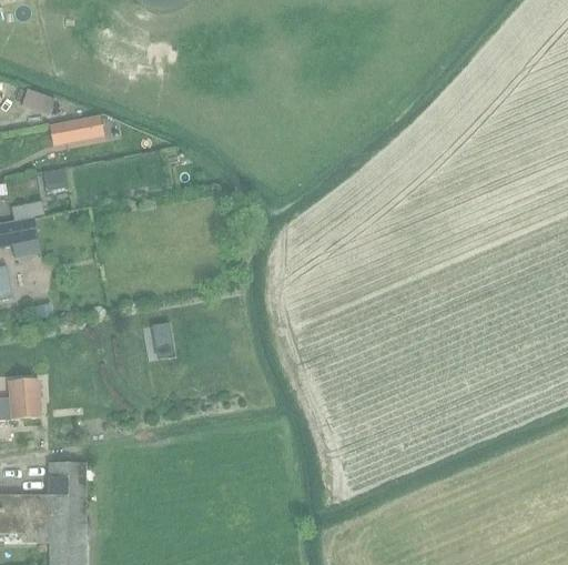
[(22,104),(48,113),(53,97),(28,88),(22,104)]
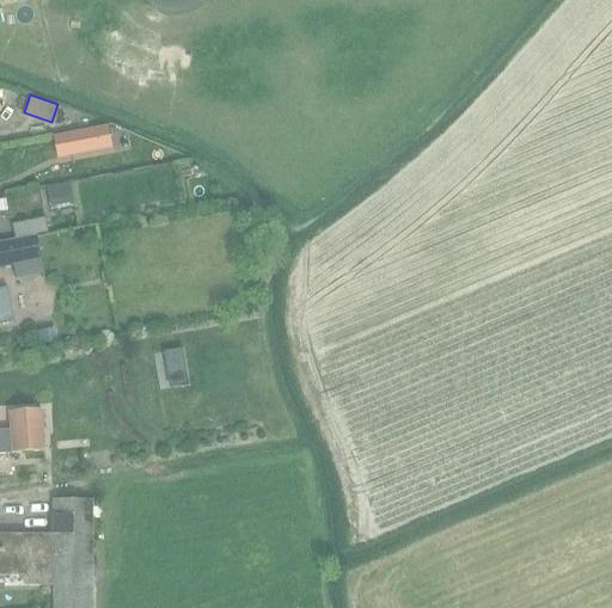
[(108,123),(80,128),(83,145),(111,140),(108,123)]
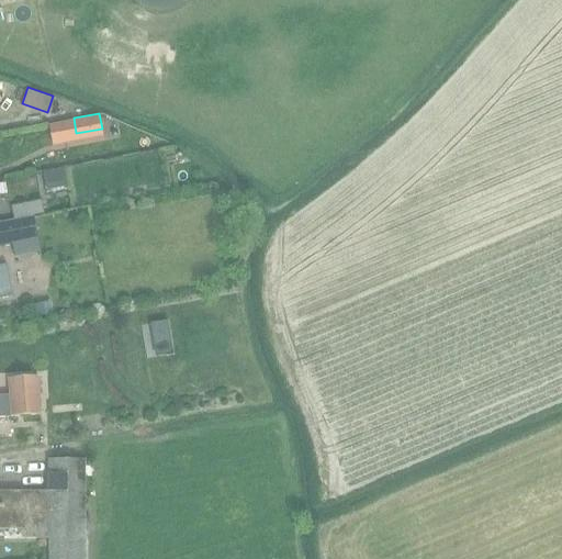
[(42,198),(11,203),(13,216),(44,211),(42,198)]
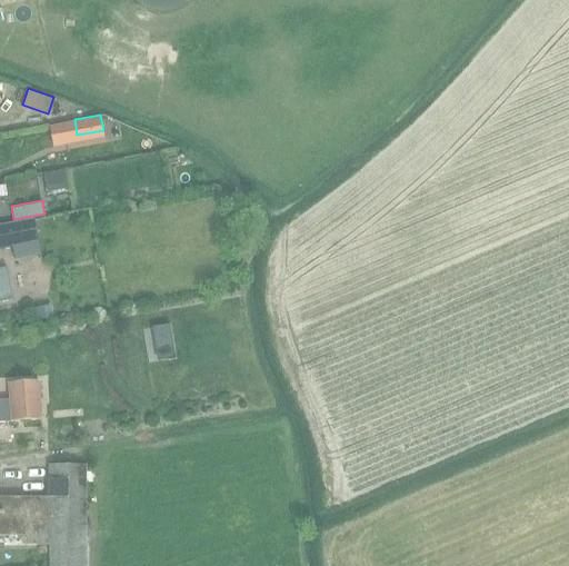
[(0,224),(0,245),(12,244),(37,239),(35,229),(32,218),(0,224)]
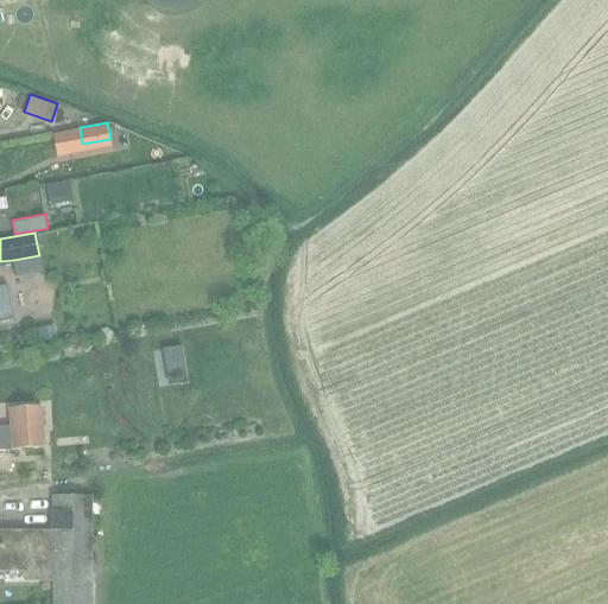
[(0,318),(13,316),(7,283),(0,284),(0,318)]
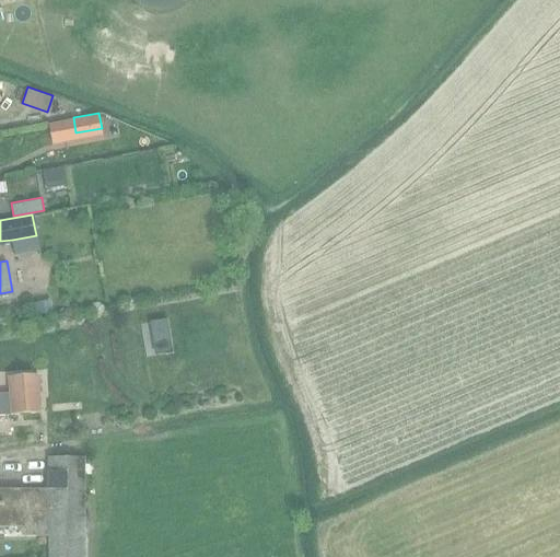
[(36,301),(38,313),(53,311),(50,298),(36,301)]
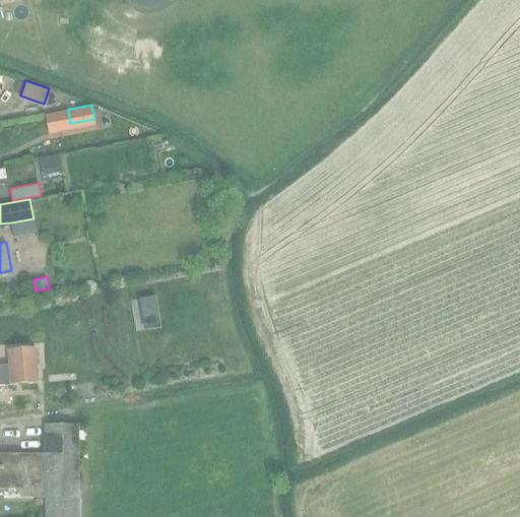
[(154,294),(138,297),(140,307),(156,304),(154,294)]
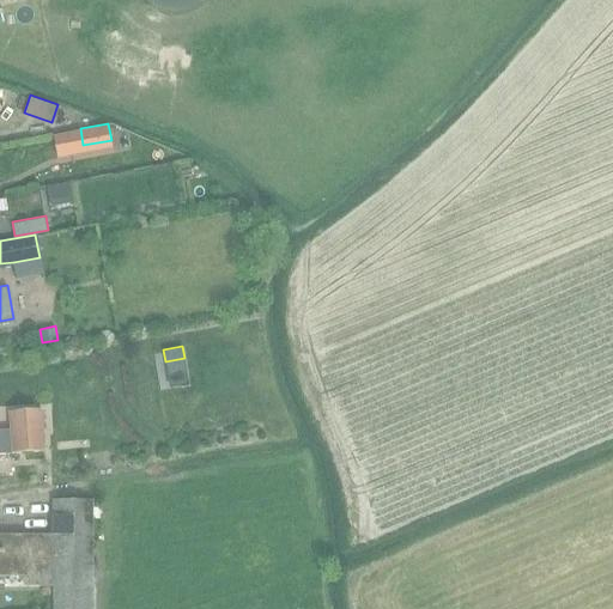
[(0,450),(40,449),(38,410),(8,410),(10,427),(0,427),(0,450)]
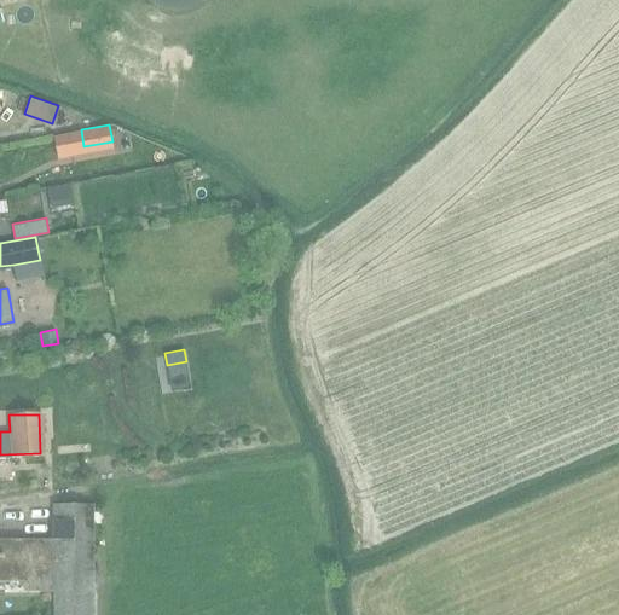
[(92,614),(93,503),(55,503),(55,540),(55,591),(53,614),(92,614)]
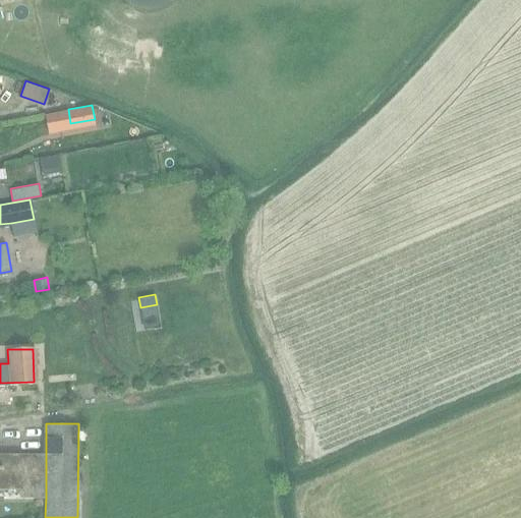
[(46,455),(0,455),(0,485),(20,486),(20,497),(46,498),(46,455)]
